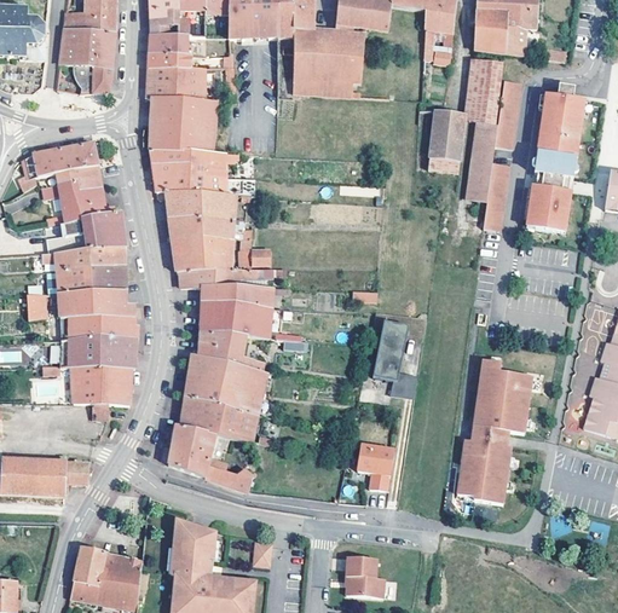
[(82,0),(81,10),(80,25),(114,29),(114,0),(82,0)]
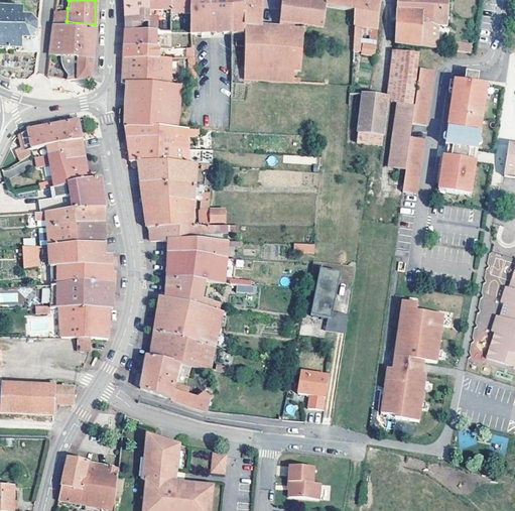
[(123,0),(124,14),(140,13),(140,5),(147,4),(147,0),(123,0)]
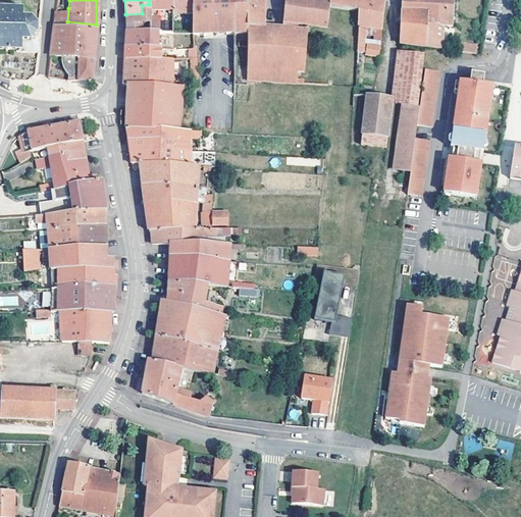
[(173,0),(173,6),(173,8),(193,8),(193,0),(173,0)]
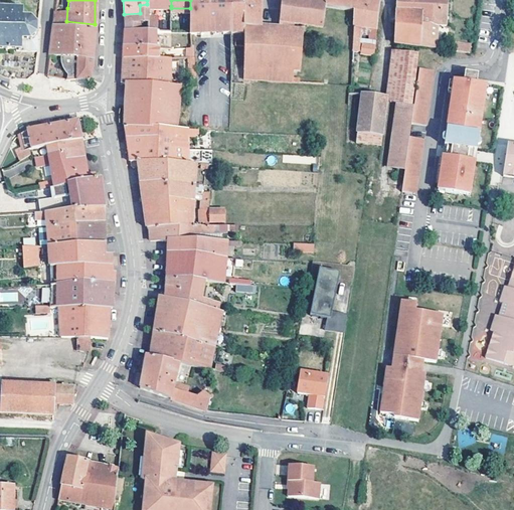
[(190,0),(190,8),(190,30),(223,30),(229,30),(243,30),(243,37),(235,36),(235,43),(243,43),(242,76),(298,78),(299,74),(292,73),(293,67),(299,67),(304,21),(322,23),(325,3),(326,0),(280,0),(278,24),(260,23),(260,0),(190,0)]
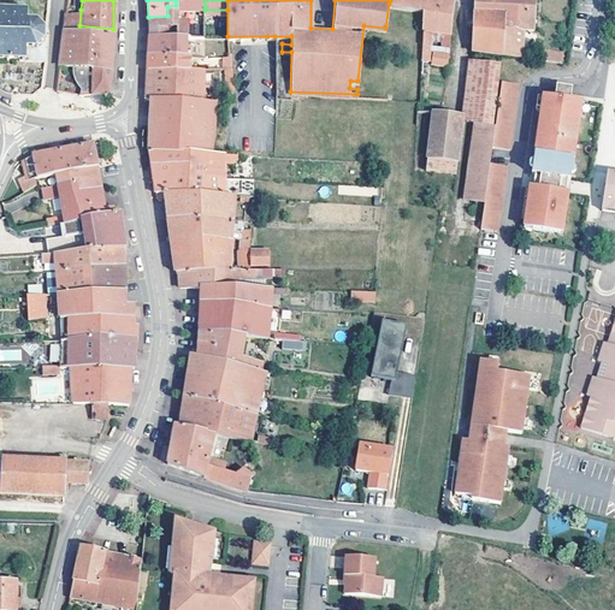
[(423,9),(421,27),(431,28),(442,29),(441,45),(449,45),(451,12),(454,0),(390,0),(389,4),(423,9)]
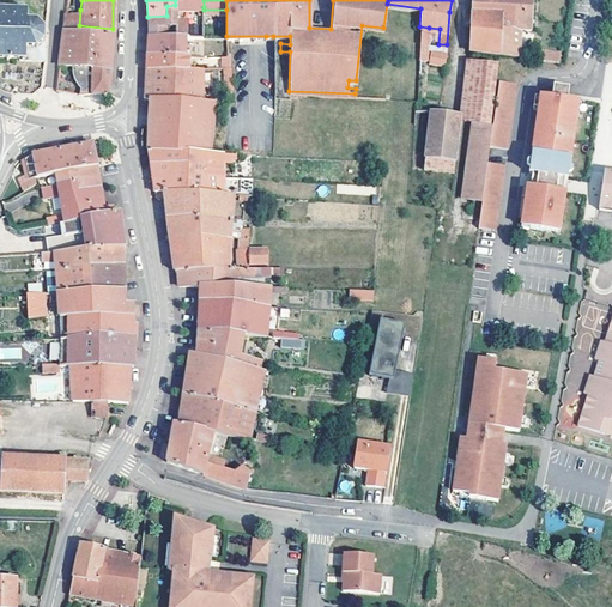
[(471,0),(471,6),(502,7),(500,49),(519,53),(520,25),(531,25),(532,0),(471,0)]
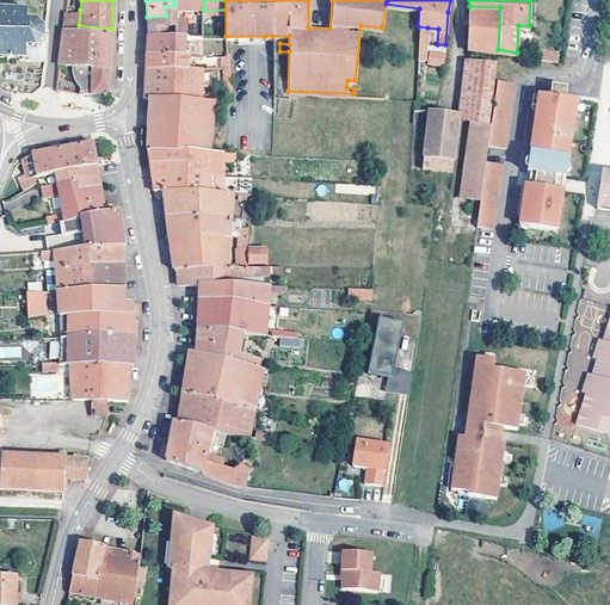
[(0,53),(5,53),(5,55),(7,55),(7,53),(18,53),(17,55),(42,55),(43,36),(44,35),(45,25),(44,23),(42,23),(37,16),(37,14),(36,13),(35,16),(26,16),(28,5),(25,5),(25,2),(23,2),(23,5),(10,4),(10,2),(7,2),(7,4),(0,4),(0,53)]
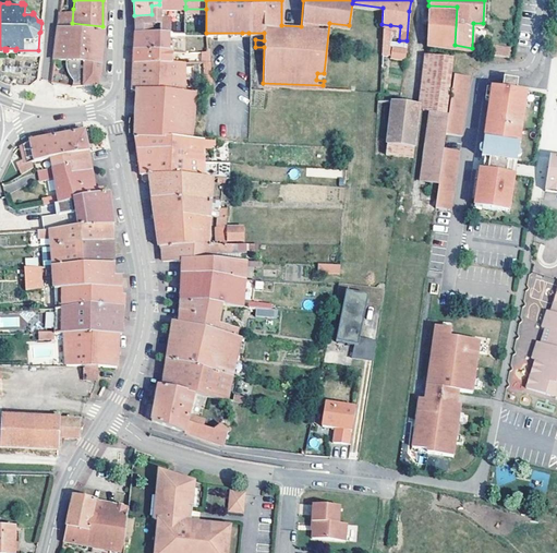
[(159,7),(159,4),(152,5),(152,14),(134,15),(135,22),(135,28),(160,29),(159,14),(159,7)]
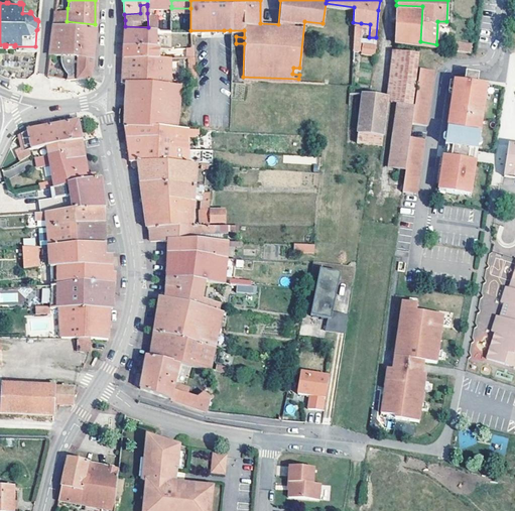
[(422,6),(396,5),(394,39),(420,41),(422,6)]
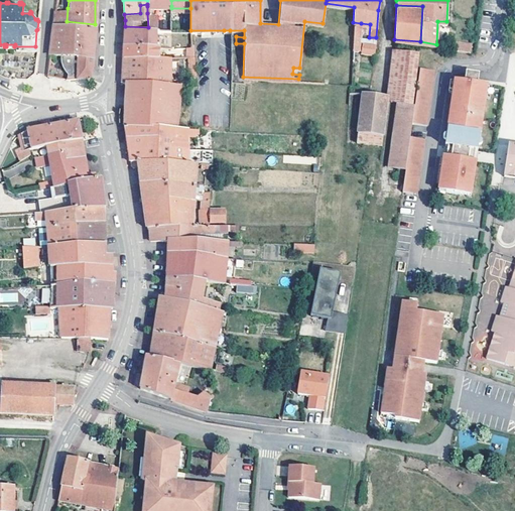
[(164,13),(157,13),(157,28),(170,28),(171,8),(171,6),(164,6),(164,13)]
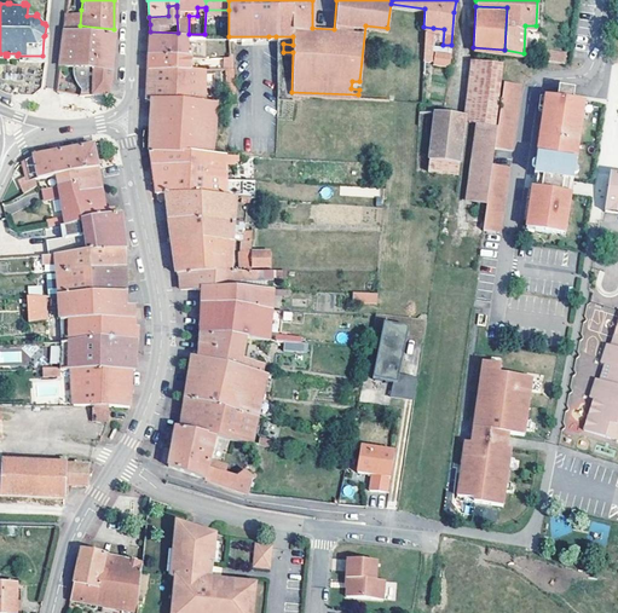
[(67,9),(64,24),(80,25),(81,10),(67,9)]
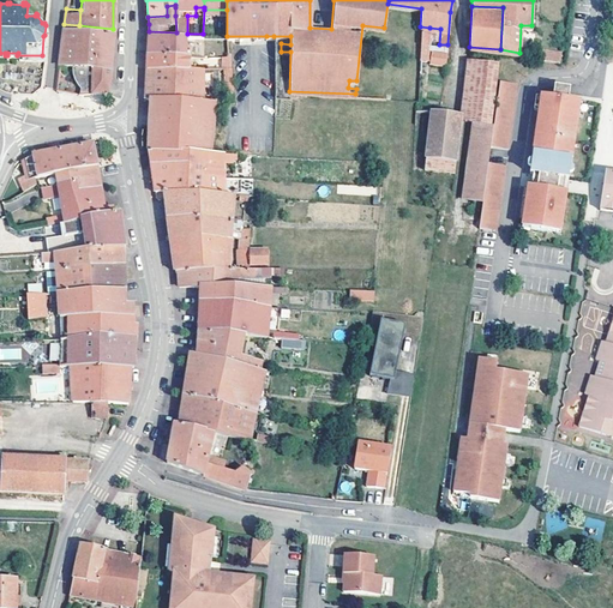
[(185,32),(187,34),(187,16),(175,16),(176,32),(185,32)]
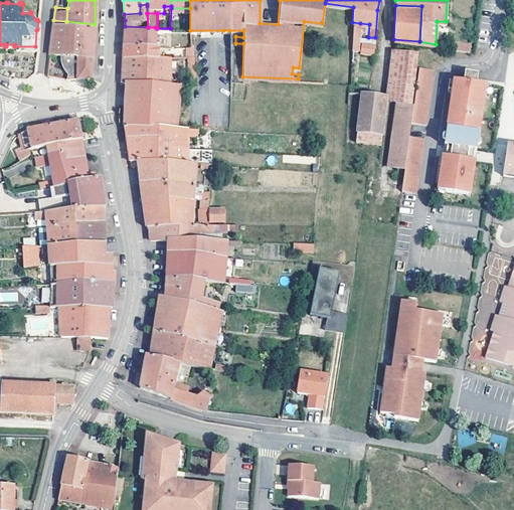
[(68,69),(67,75),(89,73),(93,54),(95,24),(66,21),(53,20),(49,49),(60,51),(60,55),(62,62),(68,62),(68,69)]
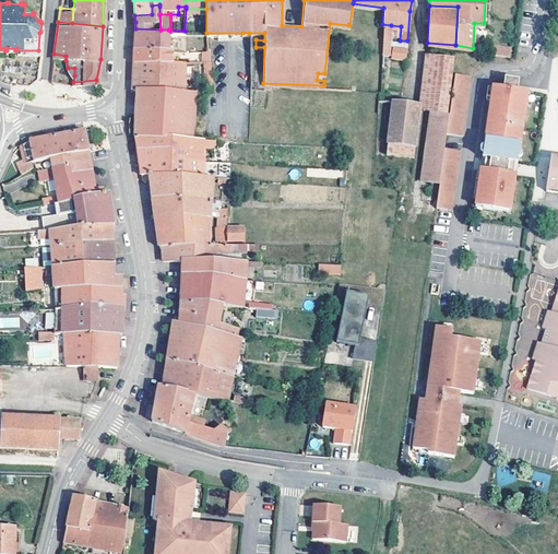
[(133,46),(168,47),(168,30),(161,30),(135,28),(134,38),(133,46)]
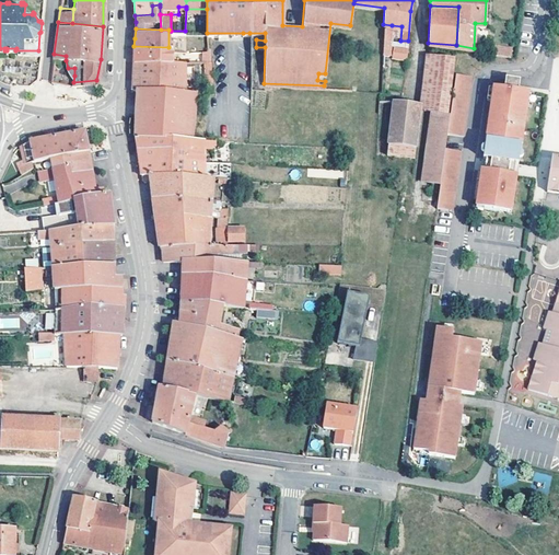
[(391,54),(406,56),(407,44),(393,42),(391,54)]
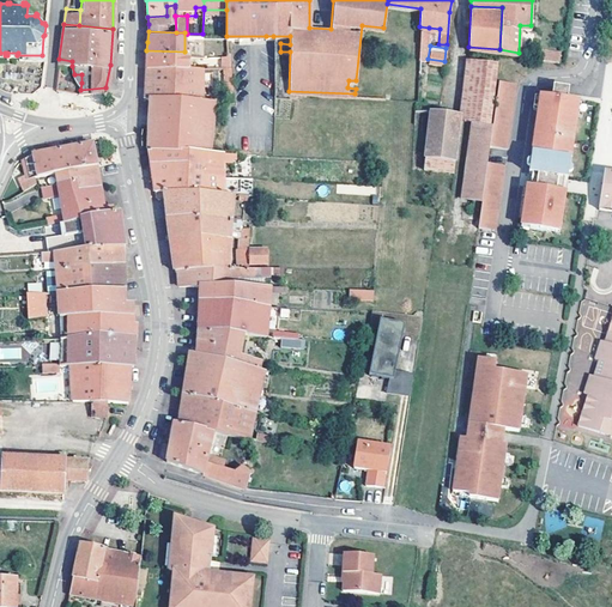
[(539,46),(538,55),(558,59),(559,48),(539,46)]
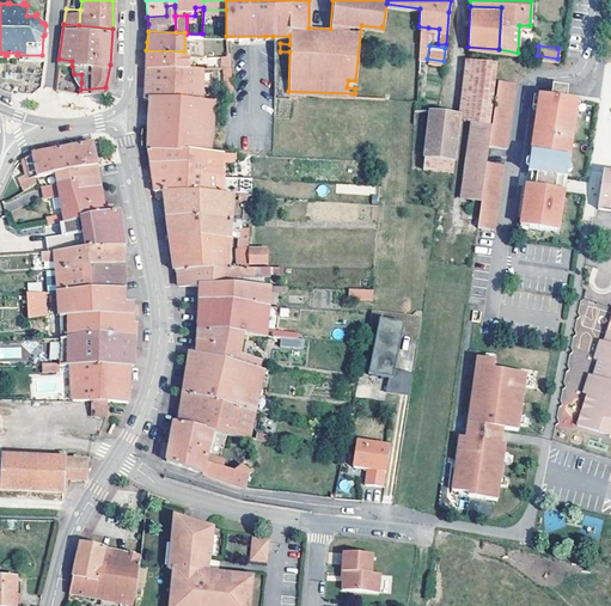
[(188,51),(184,51),(146,50),(146,57),(146,65),(188,65),(188,51)]
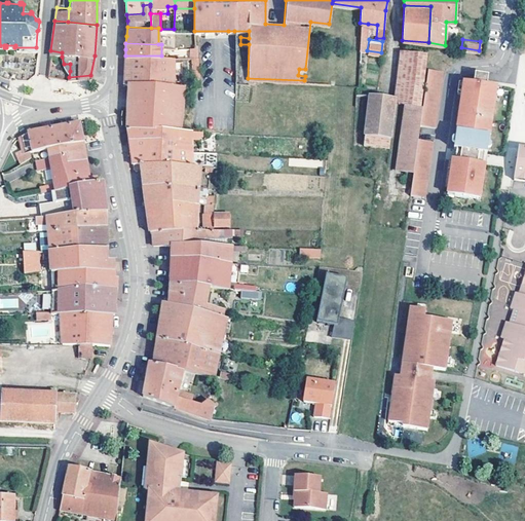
[(236,43),(234,43),(226,43),(226,71),(236,71),(236,43)]
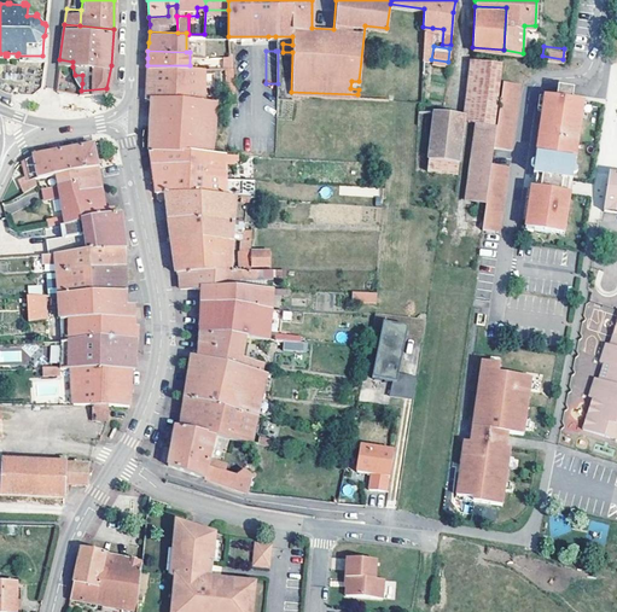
[(475,118),(494,121),(501,60),(478,58),(472,118),(475,118)]
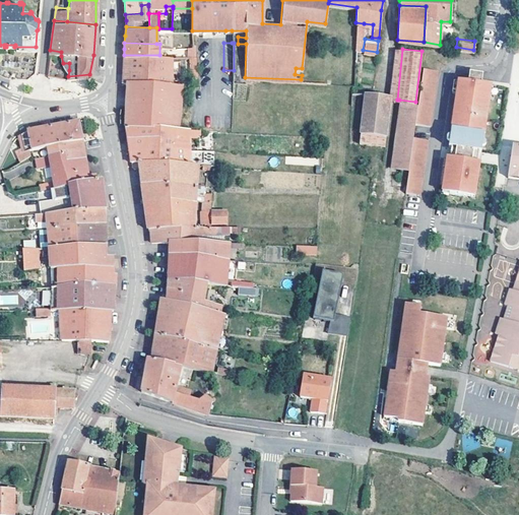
[(127,79),(171,81),(172,55),(159,55),(124,55),(123,67),(123,79),(127,79)]
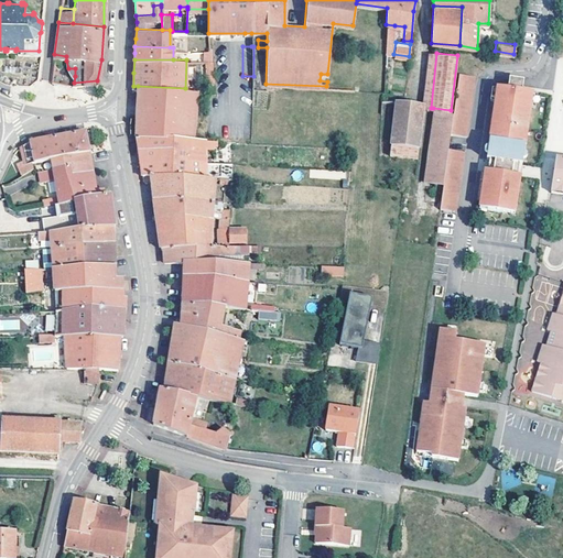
[(473,70),(457,69),(452,110),(450,129),(465,131),(473,70)]
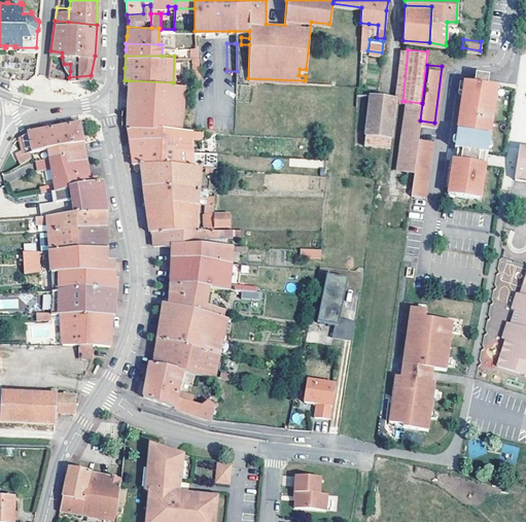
[(461,76),(459,92),(464,93),(466,81),(470,78),(461,76)]
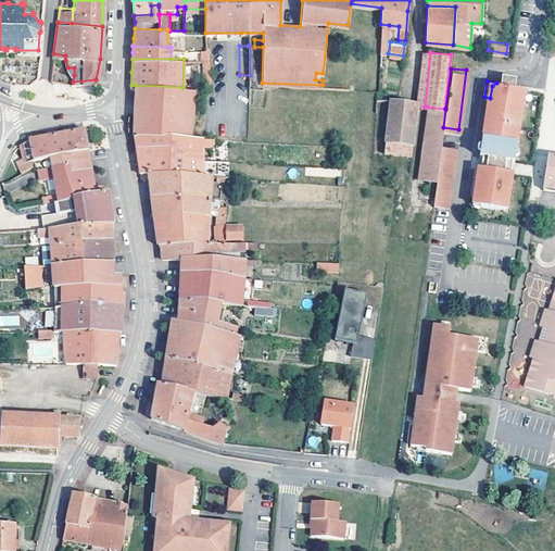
[(512,158),(517,158),(524,102),(525,90),(521,89),(521,88),(521,86),(514,85),(503,84),(500,83),(496,83),(492,86),(486,128),(481,153),(484,153),(512,158)]
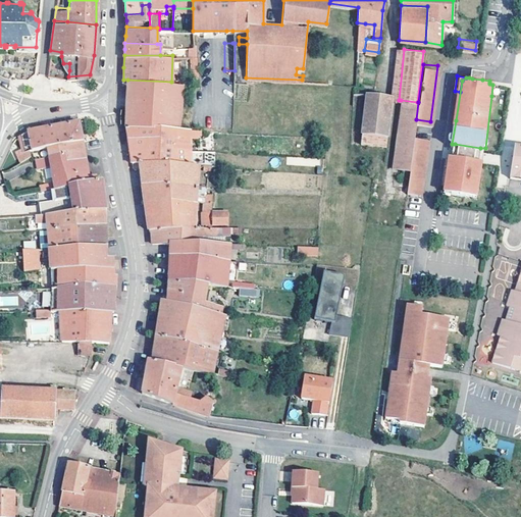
[(183,83),(171,82),(127,80),(125,124),(178,126),(183,83)]
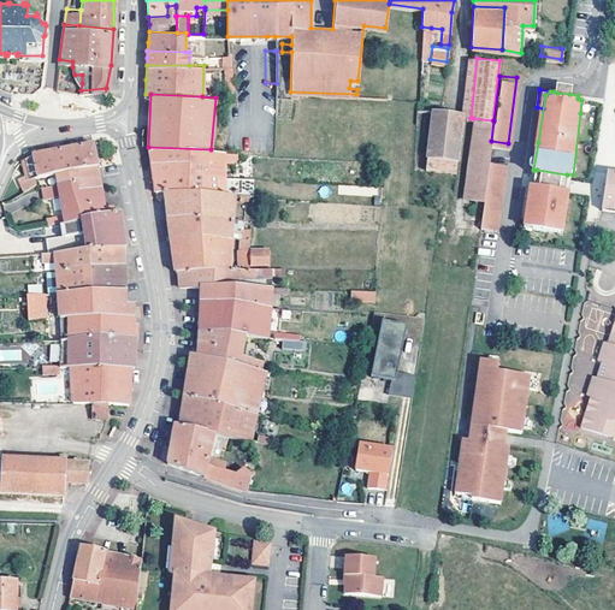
[(589,99),(578,98),(578,99),(581,100),(580,113),(586,113),(589,99)]
